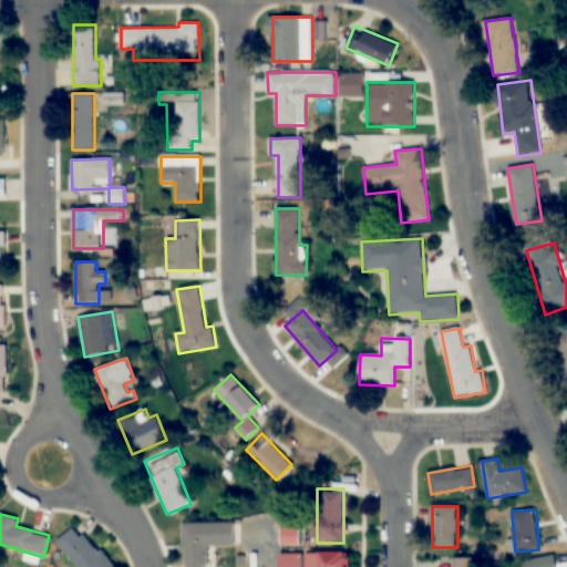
[(207,566),(207,545),(234,545),(234,522),(183,522),(183,566),(207,566)]
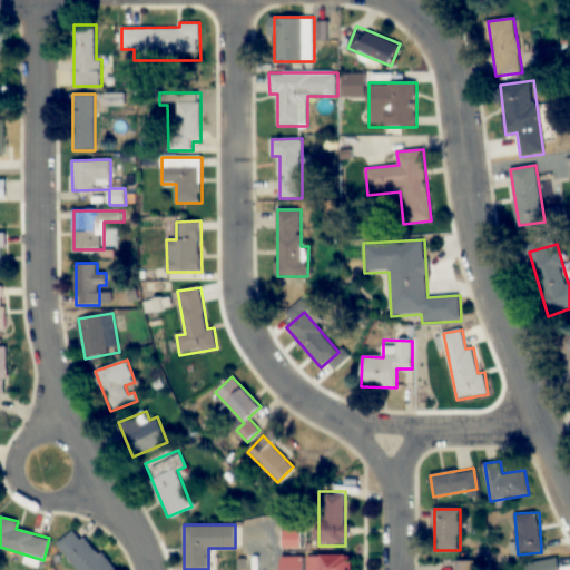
[(115,569),(104,550),(97,554),(81,530),(61,542),(78,569),(115,569)]
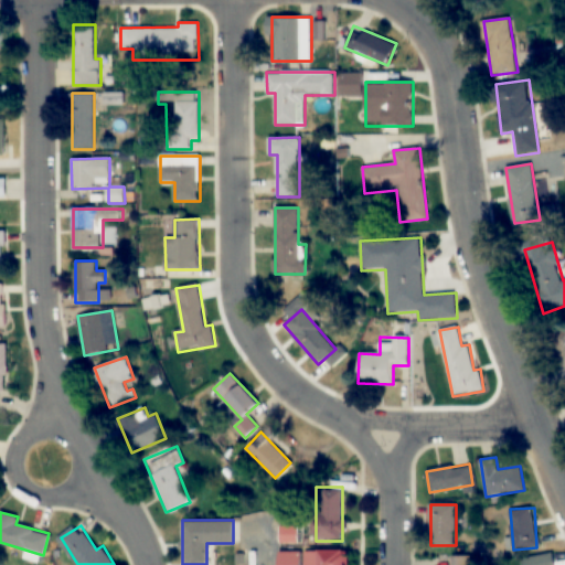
[(281,543),(299,543),(299,528),(281,528),(281,543)]
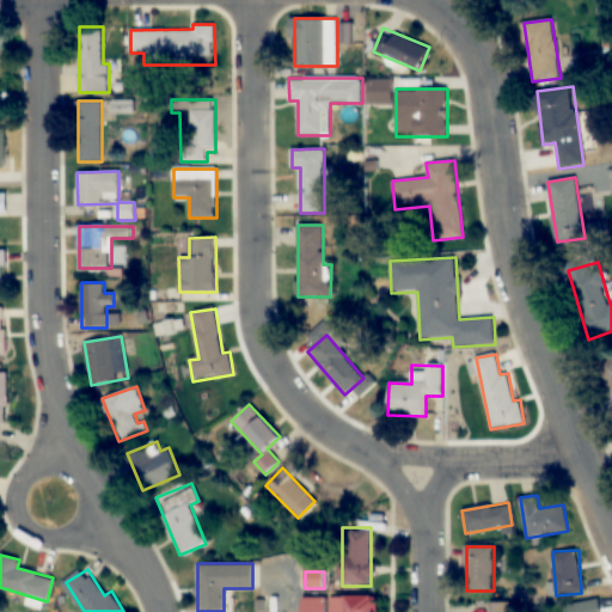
[(303,598),(301,611),(371,611),(372,611),(366,611),(366,597),(303,598)]
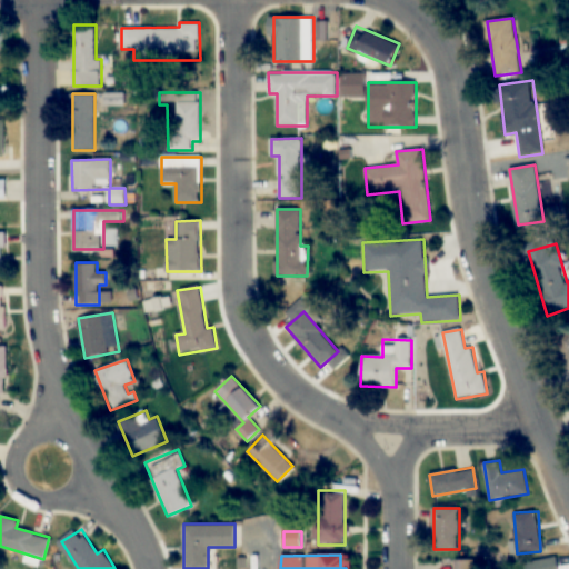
[(562,568),(562,559),(527,560),(527,568),(562,568)]
